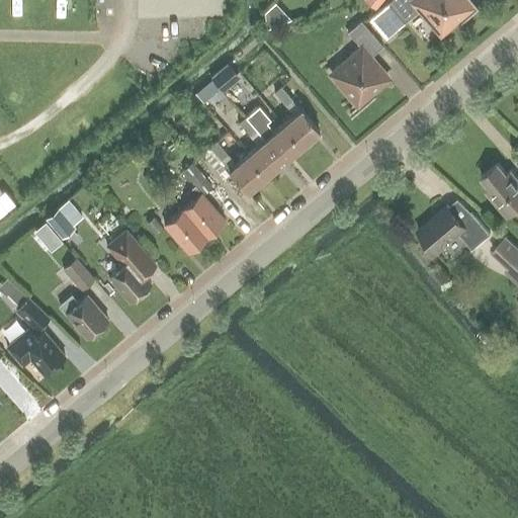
[(455,19),(459,22),(478,7),(471,0),(391,0),(387,3),(404,22),(420,8),(440,32),(455,19)]
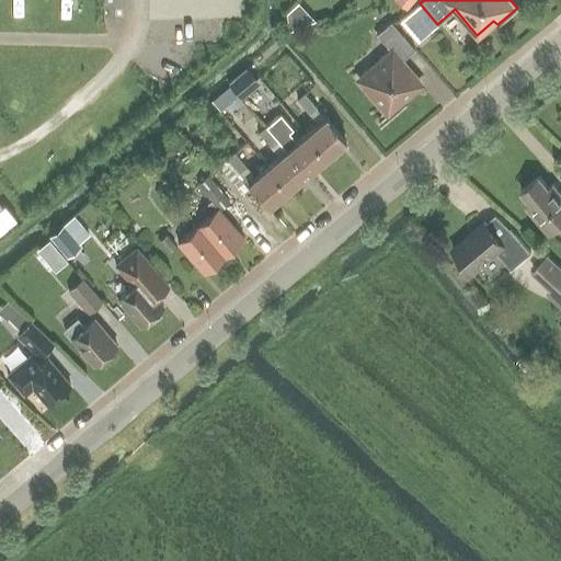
[(420,83),(400,61),(414,49),(391,22),(376,34),(391,52),(359,79),(390,115),(379,124),(380,125),(407,102),(403,98),(420,83)]
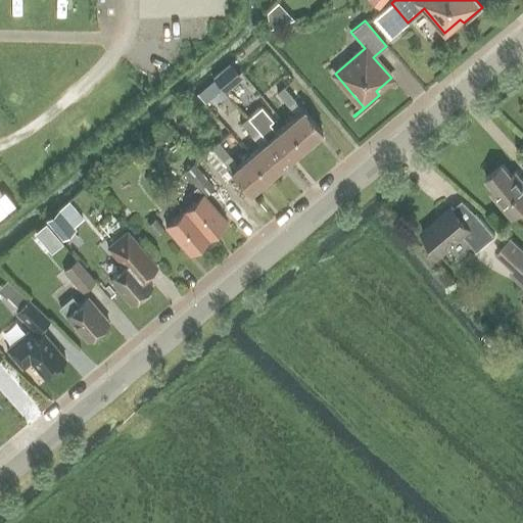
[(220,87),(235,74),(228,65),(212,79),(215,80),(220,87)]
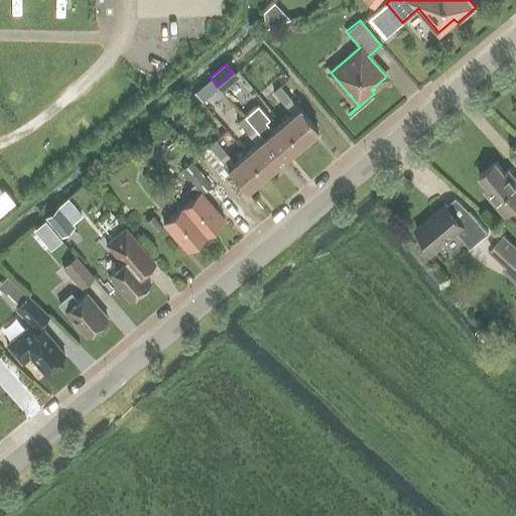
[(212,79),(199,89),(206,98),(219,87),(217,86),(212,79)]
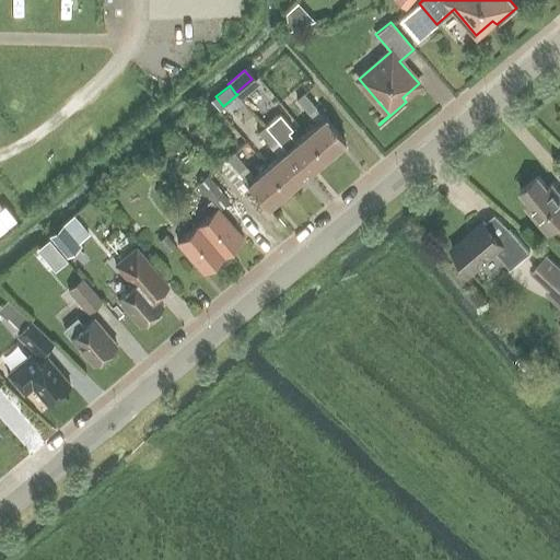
[(308,114),(317,107),(304,92),(296,100),(308,114)]
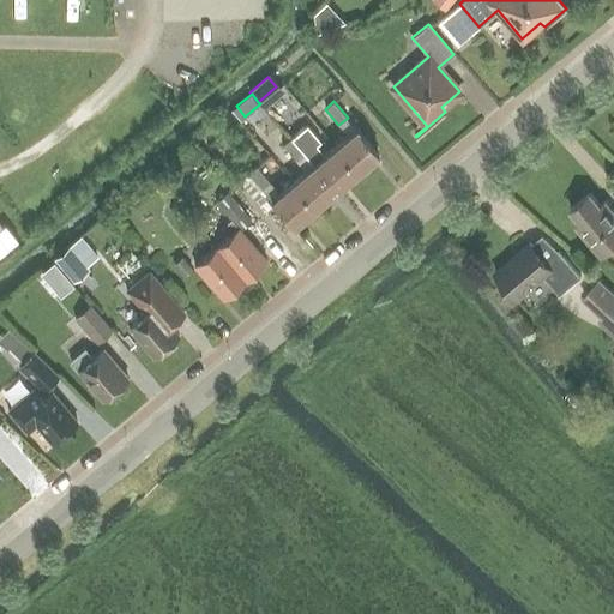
[(356,172),(335,146),(325,155),(315,144),(320,140),(307,125),(292,138),(305,154),(313,164),(314,164),(336,190),(356,172)]
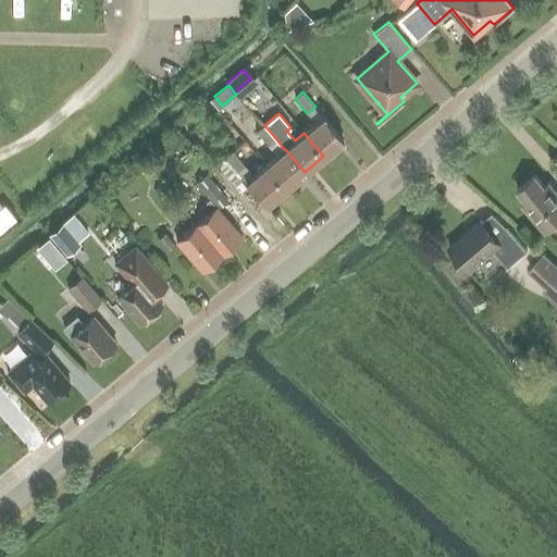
[(323,116),(304,133),(323,156),(343,139),(323,116)]
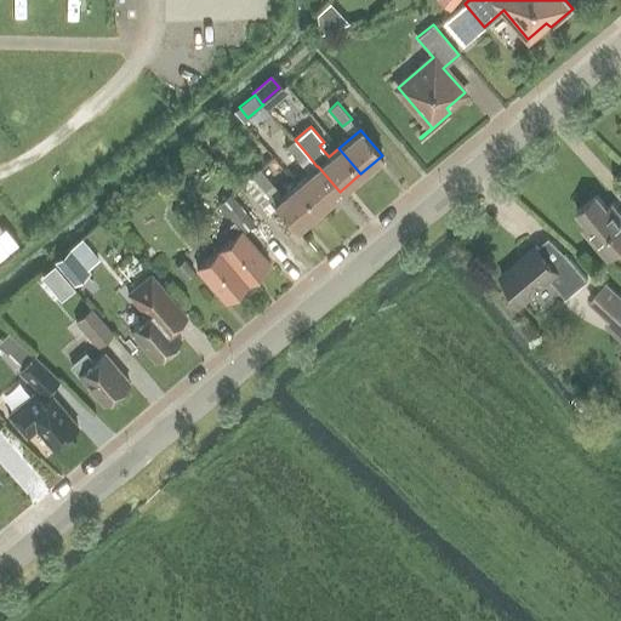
[(308,155),(295,140),(286,146),(300,163),(308,155)]
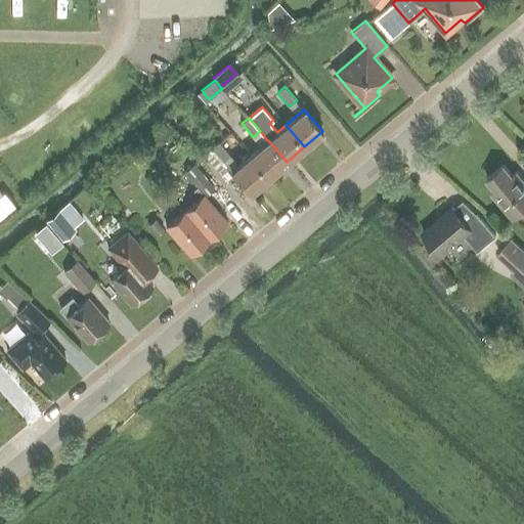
[(268,140),(267,140),(250,156),(268,177),(287,162),(268,140)]
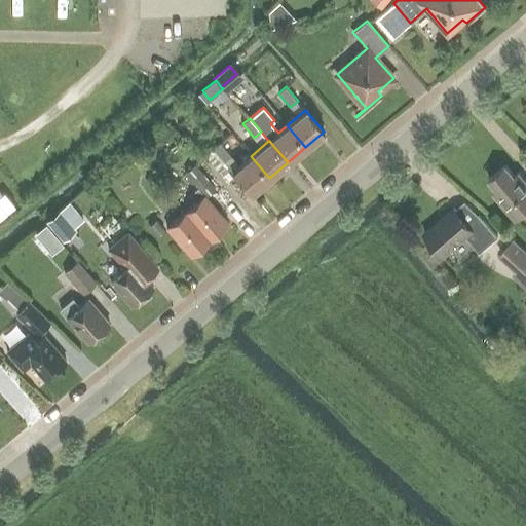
[(269,178),(251,156),(239,165),(221,143),(214,149),(232,172),(251,193),(269,178)]
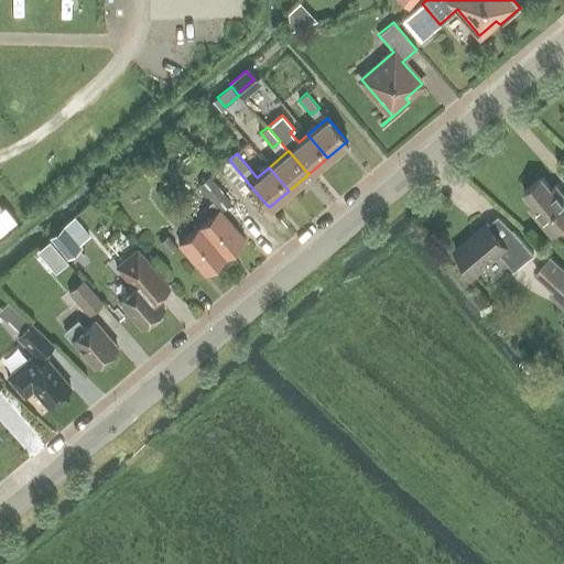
[(249,184),(229,160),(221,165),(245,193),(251,187),(249,184)]
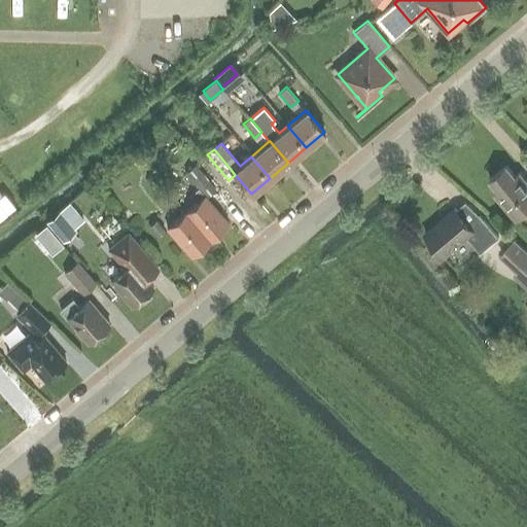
[(526,180),(520,173),(516,176),(506,166),(490,180),(498,190),(494,194),(516,219),(526,210),(526,180)]
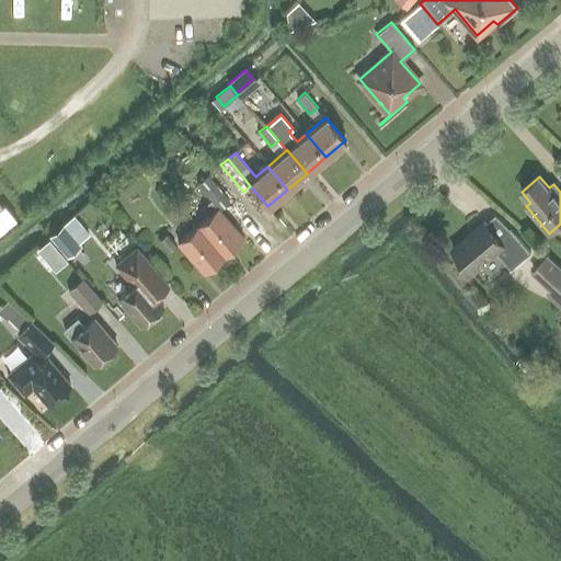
[(218,208),(228,199),(209,178),(199,186),(212,201),(218,208)]
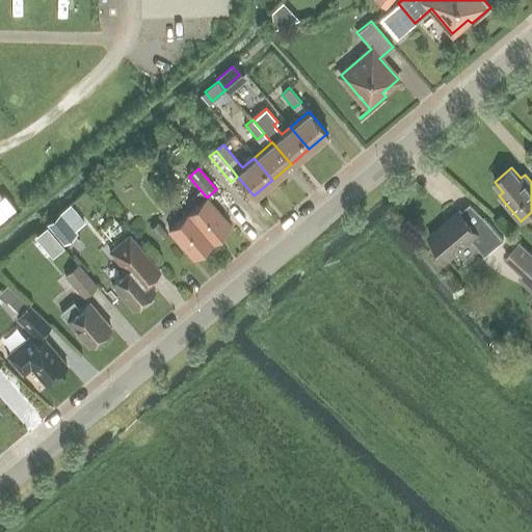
[(0,198),(0,219),(14,209),(3,196),(2,197),(0,198)]
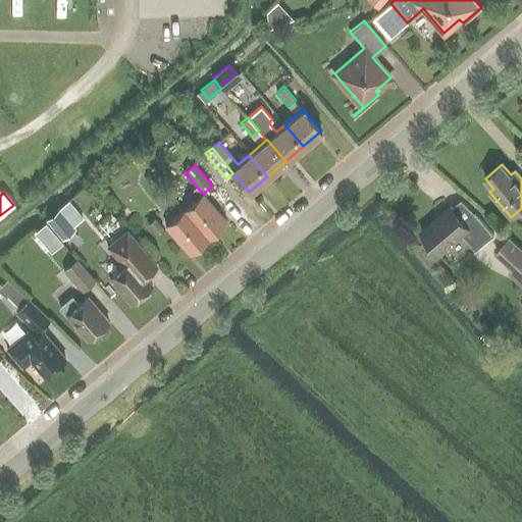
[(203,194),(184,209),(208,238),(226,221),(203,194)]
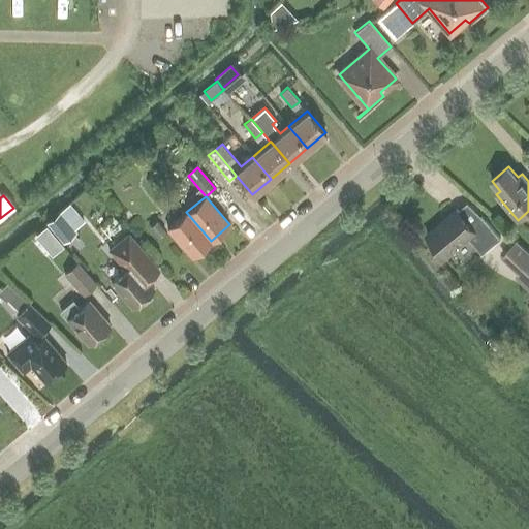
[(483,254),(501,239),(483,217),(471,226),(457,210),(427,235),(445,257),(468,238),(483,254)]
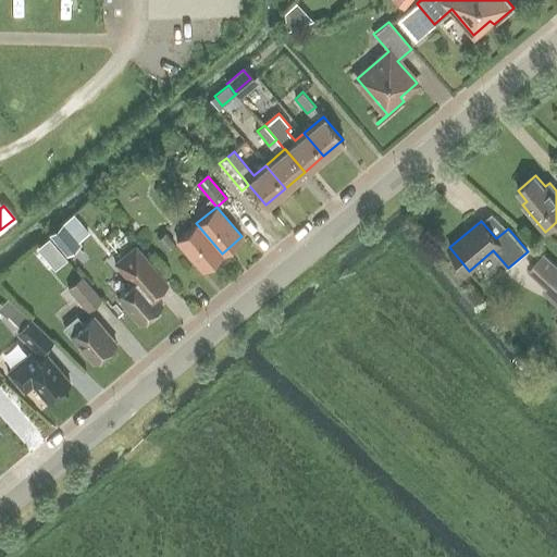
[(222,254),(196,223),(176,240),(201,270),(222,254)]
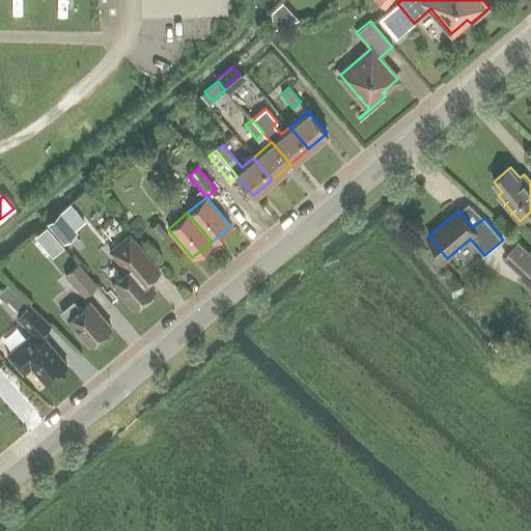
[(74,231),(59,214),(47,225),(63,245),(77,234),(74,231)]
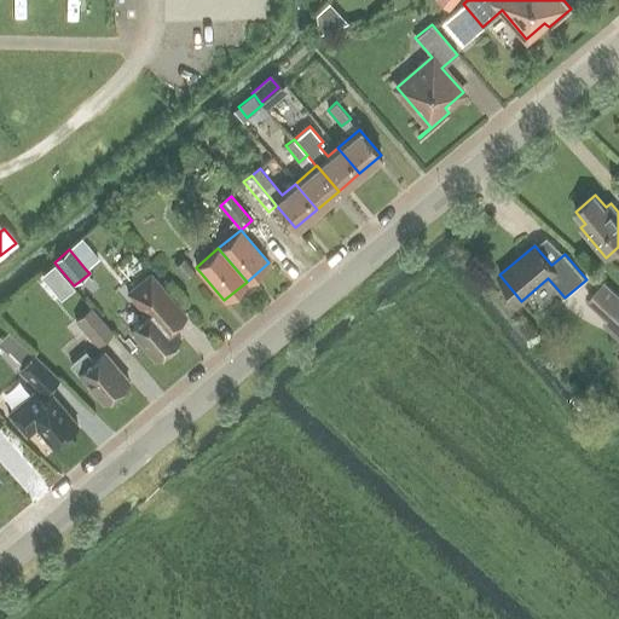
[(194,270),(184,259),(175,266),(185,278),(194,270)]
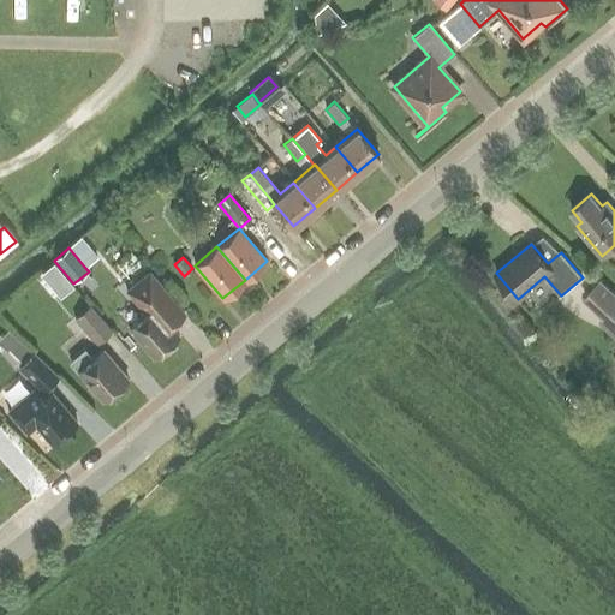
[(155,306),(169,294),(149,272),(126,291),(145,312),(129,327),(154,357),(179,335),(155,306)]
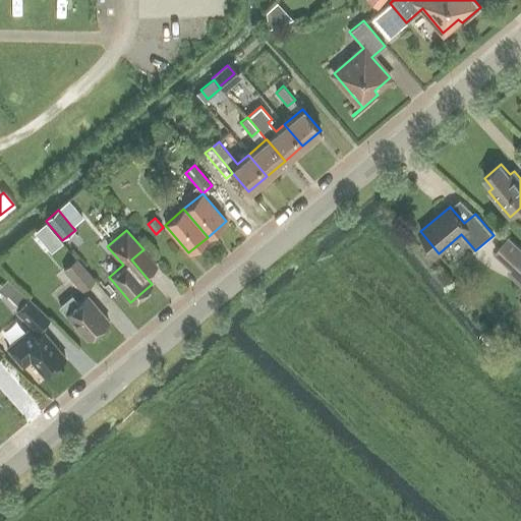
[(518,246),(509,237),(496,252),(505,261),(518,246)]
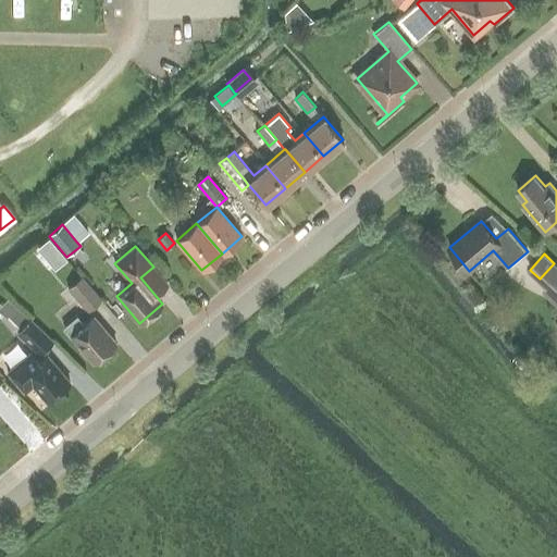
[(556,275),(547,287),(556,296),(556,275)]
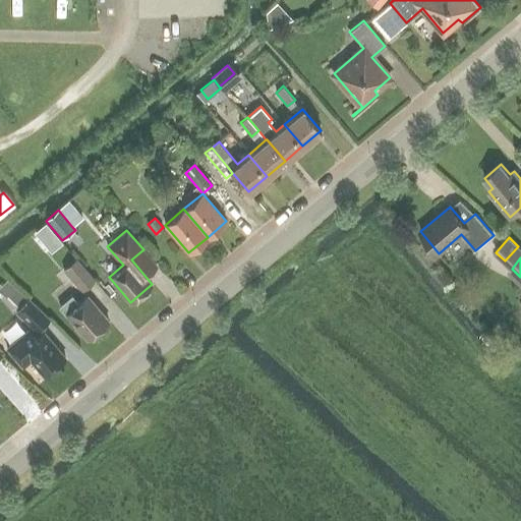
[(82,291),(95,281),(76,258),(63,270),(82,291)]
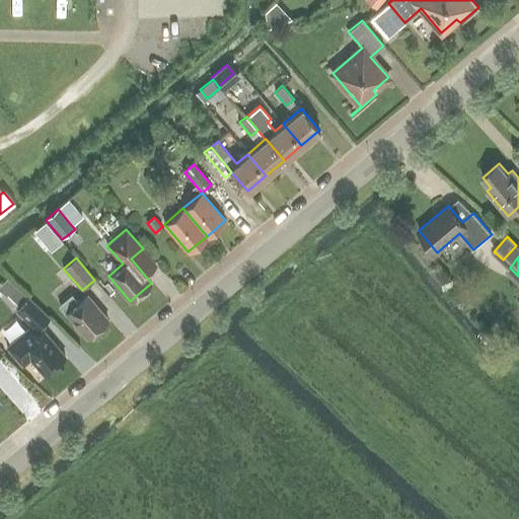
[(17,287),(7,296),(18,307),(27,297),(17,287)]
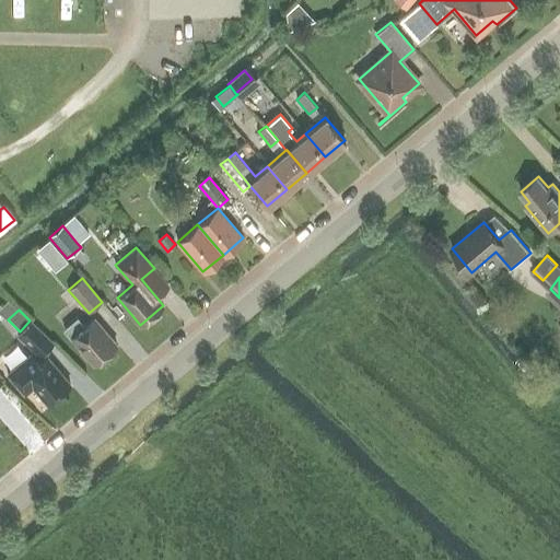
[(117,345),(94,317),(84,326),(78,317),(63,329),(71,337),(93,364),(117,345)]
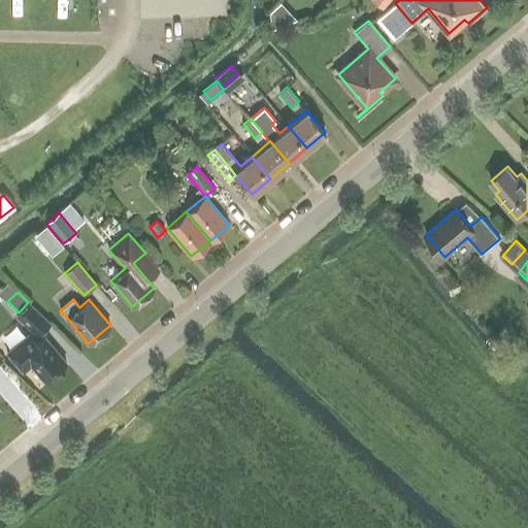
[(37,335),(50,323),(28,302),(19,312),(15,315),(37,335)]
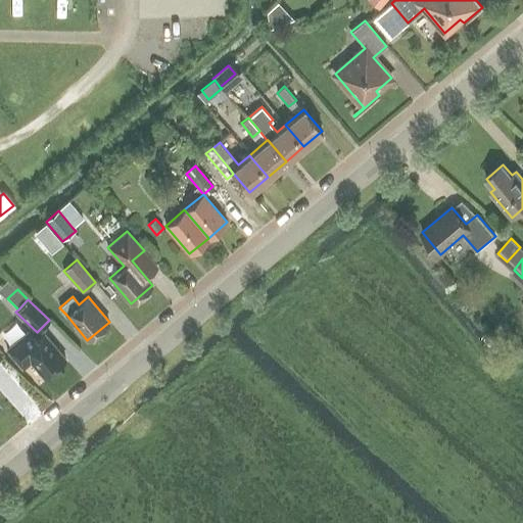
[(65,359),(44,333),(36,340),(29,331),(6,349),(22,368),(31,361),(44,377),(65,359)]
